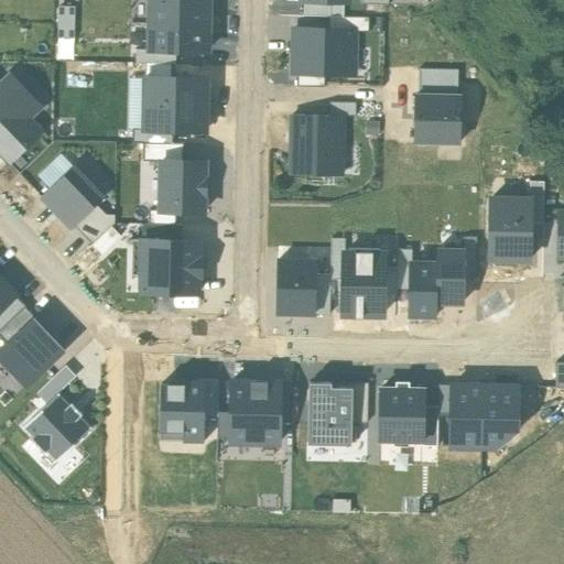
[(150,0),(150,24),(207,25),(207,0),(150,0)]
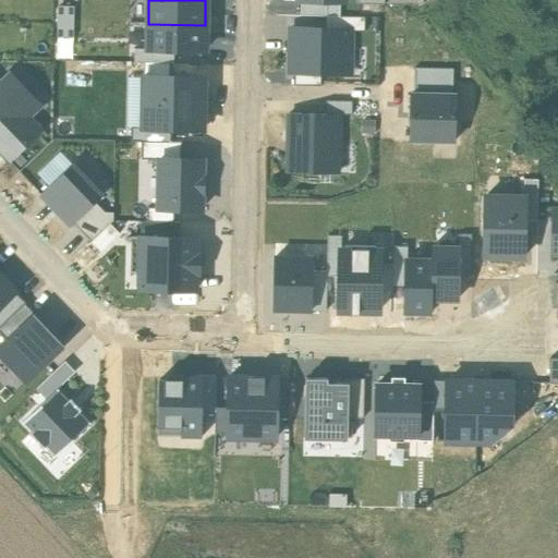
[(325,17),(325,31),(351,31),(351,32),(364,32),(365,17),(325,17)]
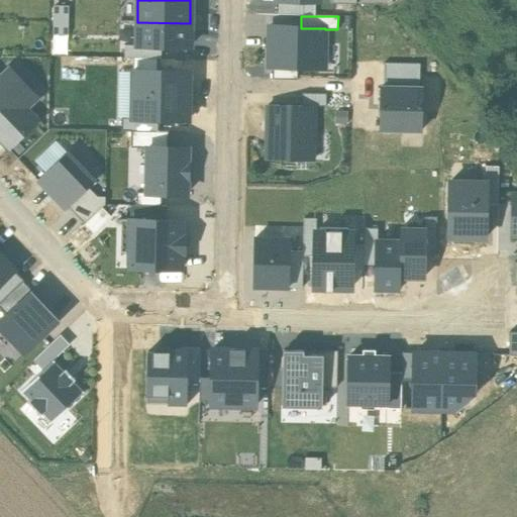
[(190,47),(190,23),(137,22),(137,46),(190,47)]
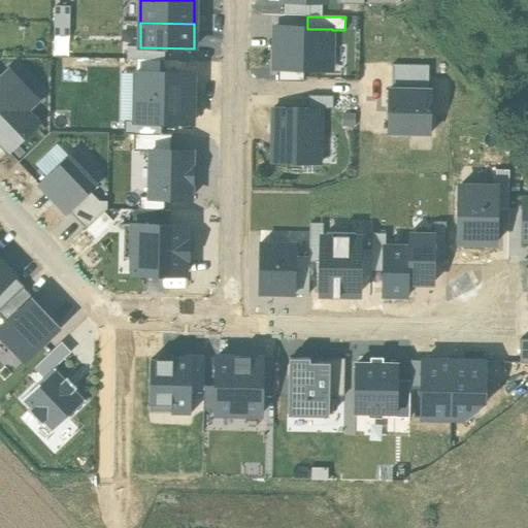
[(307,29),(274,28),(273,69),(278,69),(303,70),(331,70),(332,30),(332,29),(307,29)]
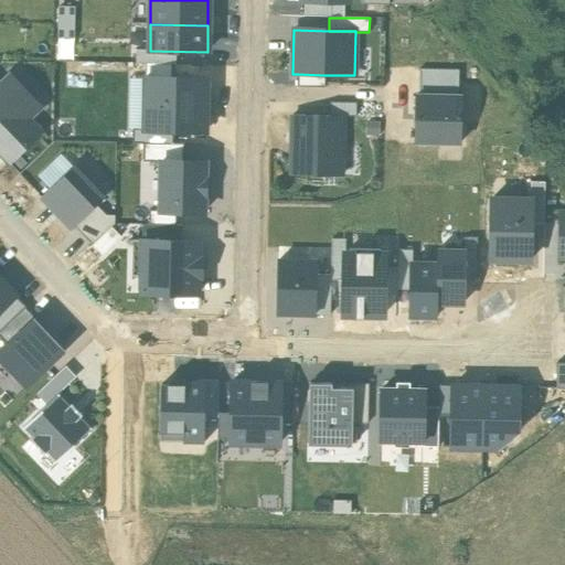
[(419,70),(418,96),(458,97),(458,71),(419,70)]
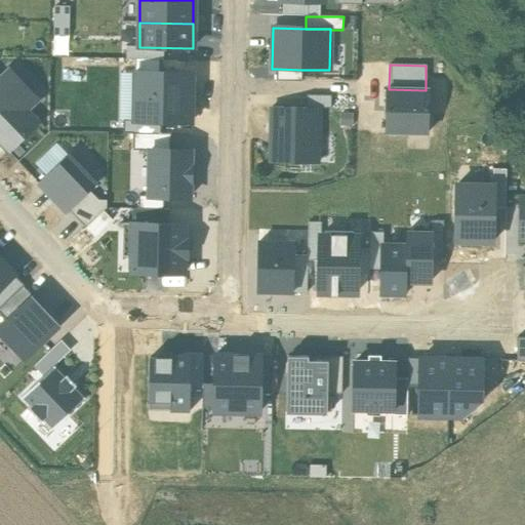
[(301,70),(277,69),(277,81),(301,82),(301,70)]
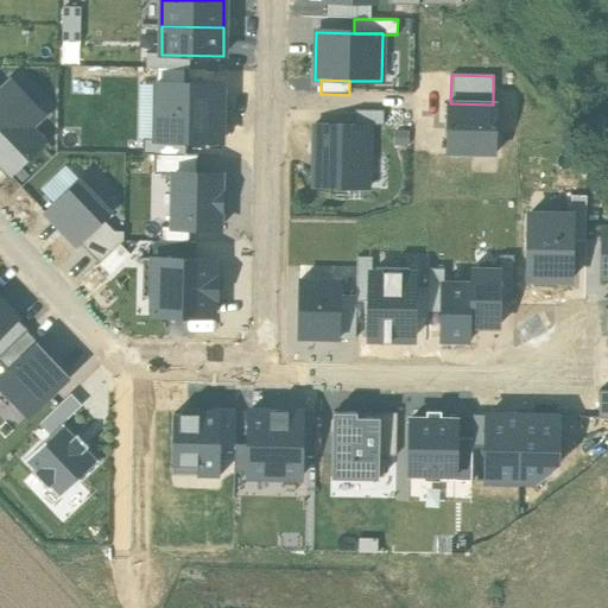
[(0,166),(10,176),(45,141),(32,128),(44,116),(10,81),(0,89),(0,166)]
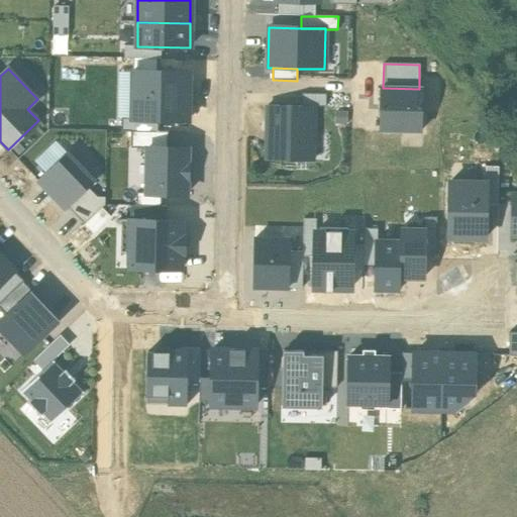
[(189,72),(132,71),(131,119),(188,120),(189,72)]
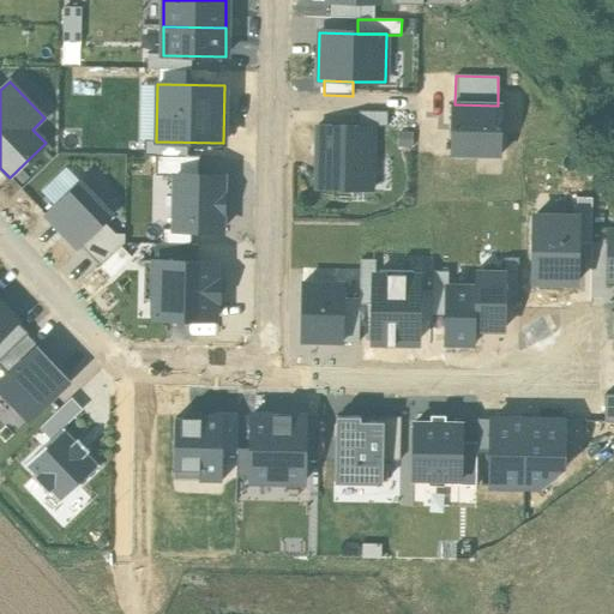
[(455,104),(451,104),(451,124),(452,124),(452,136),(451,136),(450,155),(500,156),(501,106),(498,106),(455,104)]
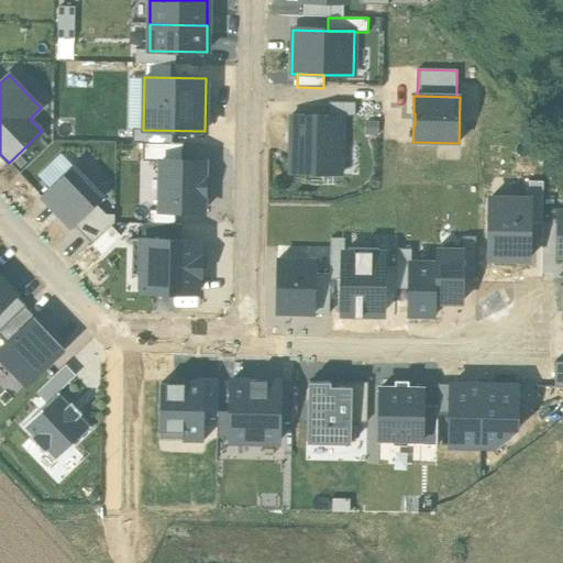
[(342,117),(290,116),(289,175),(340,176),(342,117)]
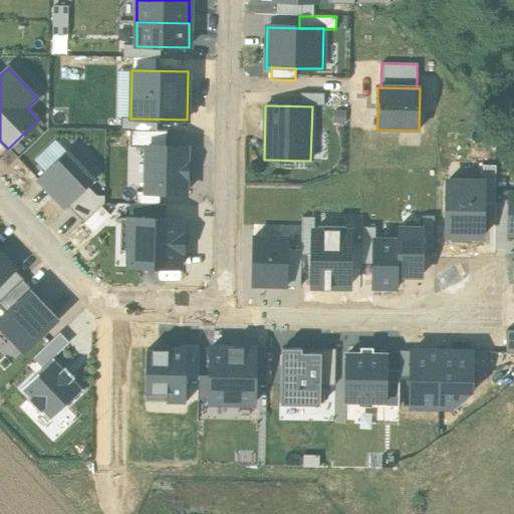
[(146,147),(146,193),(186,194),(187,148),(146,147)]
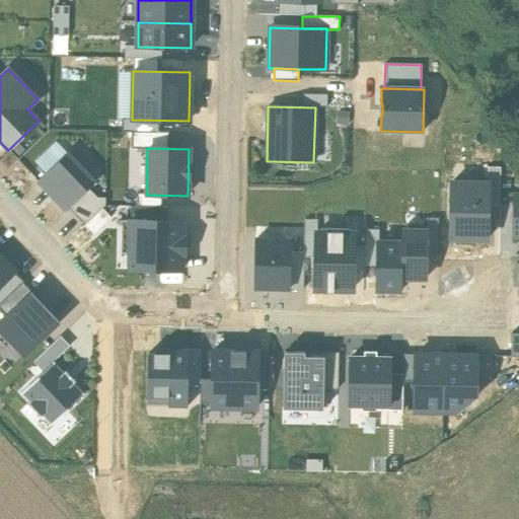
[(38,181),(66,211),(68,209),(88,189),(95,182),(67,153),(38,181)]
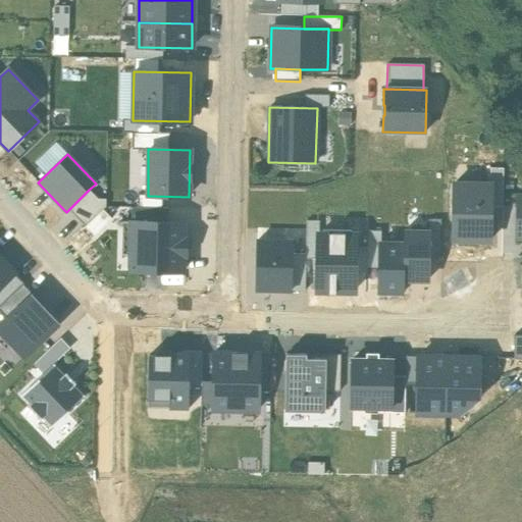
[(490,185),(490,206),(503,207),(504,169),(490,168),(490,185)]
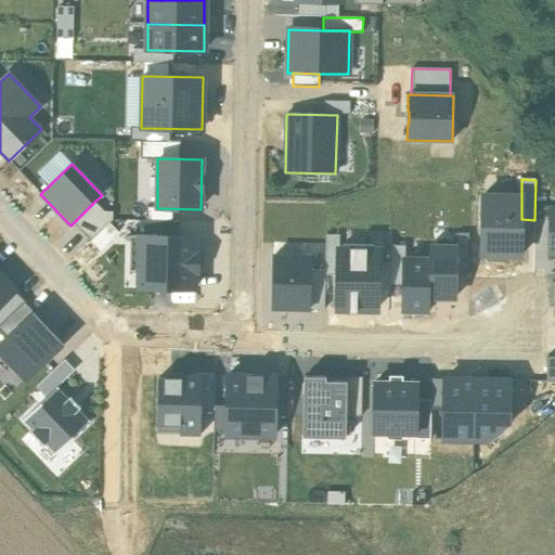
[(521,196),(482,195),(481,256),(520,257),(521,219),(521,196)]
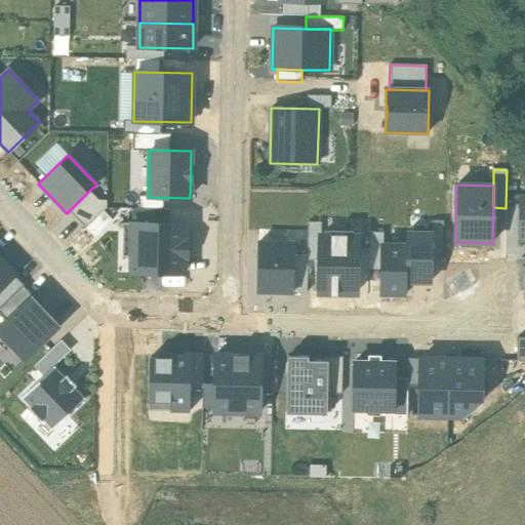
[(89,191),(69,211),(85,229),(106,209),(107,201),(98,201),(89,191)]
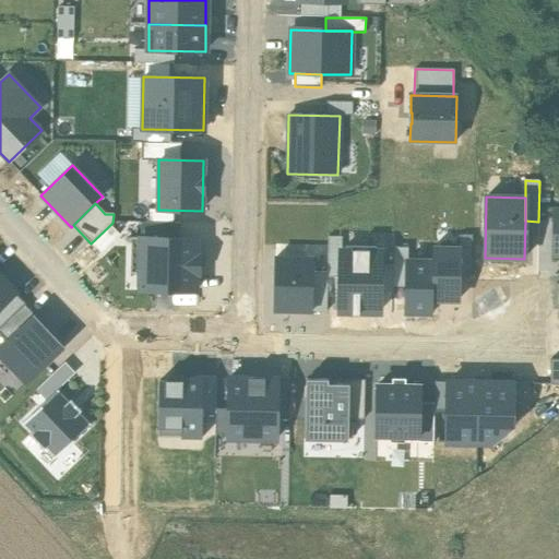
[(459,236),(459,249),(459,274),(472,275),(472,236),(459,236)]
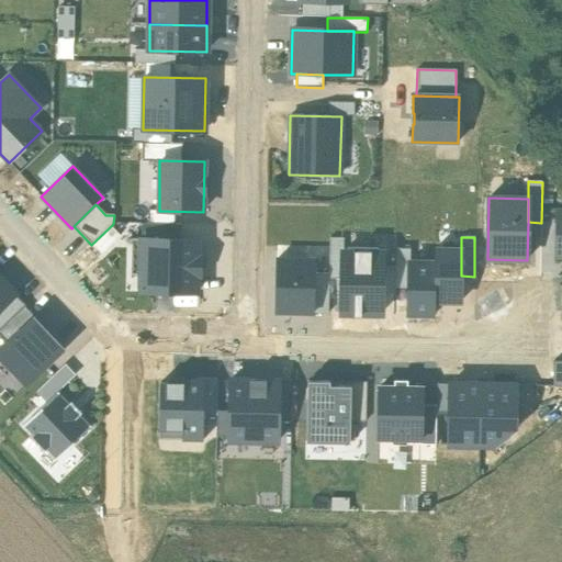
[(139,276),(139,292),(198,293),(198,277),(202,277),(202,256),(198,256),(198,240),(132,239),(131,276),(139,276)]
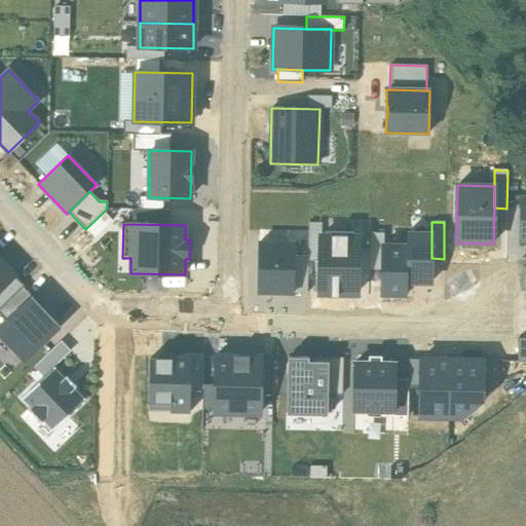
[(371,269),(382,269),(383,240),(383,233),(371,233),(371,269)]
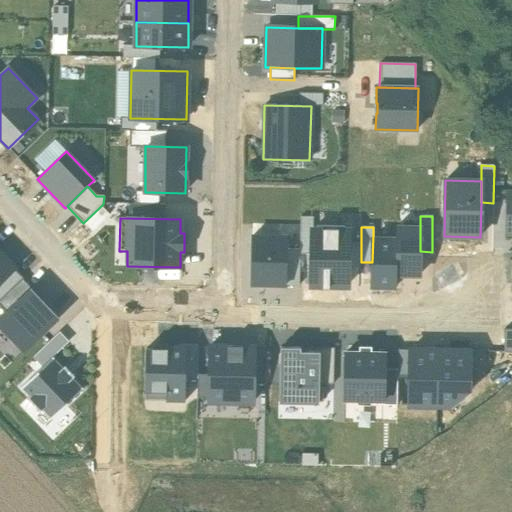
[(396,234),(395,275),(419,276),(420,251),(420,228),(396,228),(396,234)]
